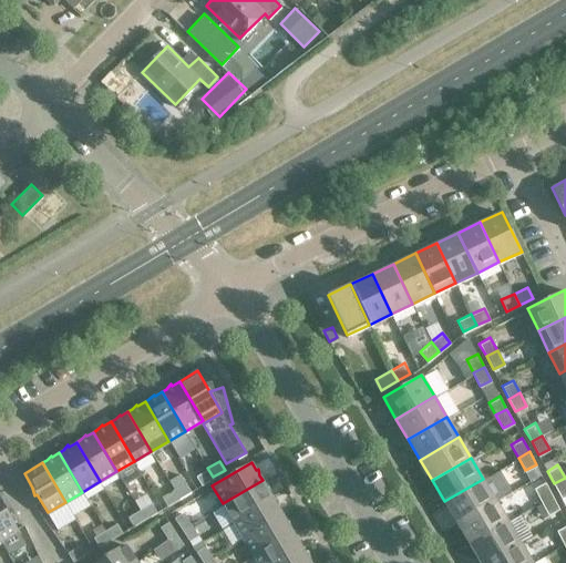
[(213,477),(207,468),(196,474),(201,484),(213,477)]
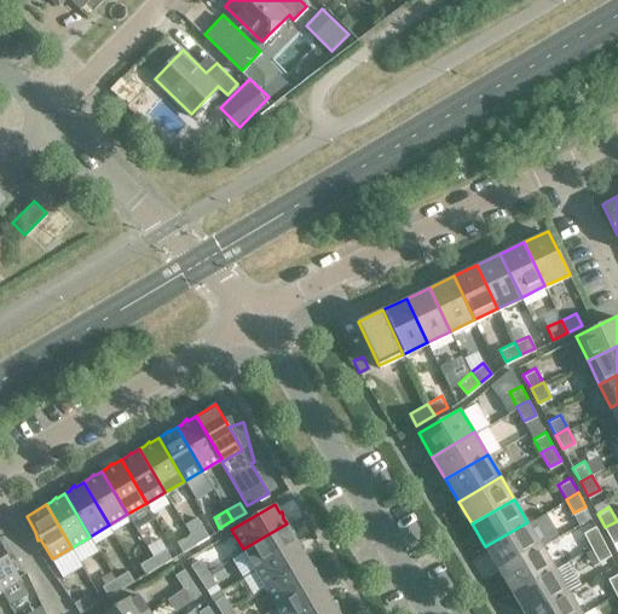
[(617,538),(617,523),(617,521),(605,527),(612,542),(617,538)]
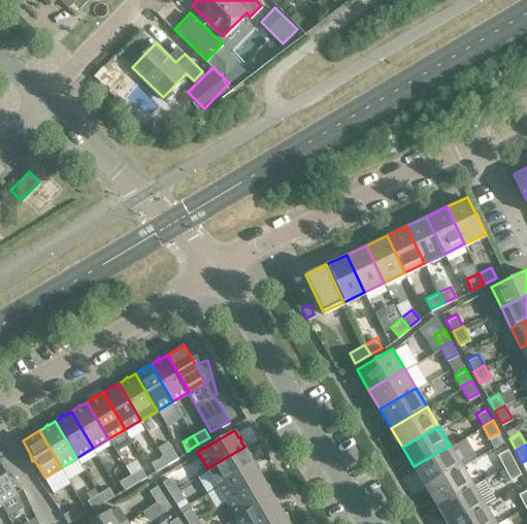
[(461,464),(450,446),(414,466),(425,486),(461,464)]
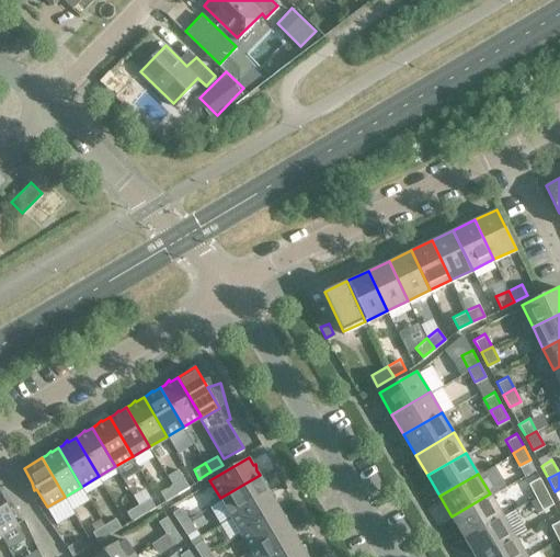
[(263,481),(260,475),(220,498),(230,515),(270,491),(267,488),(265,481),(263,481)]
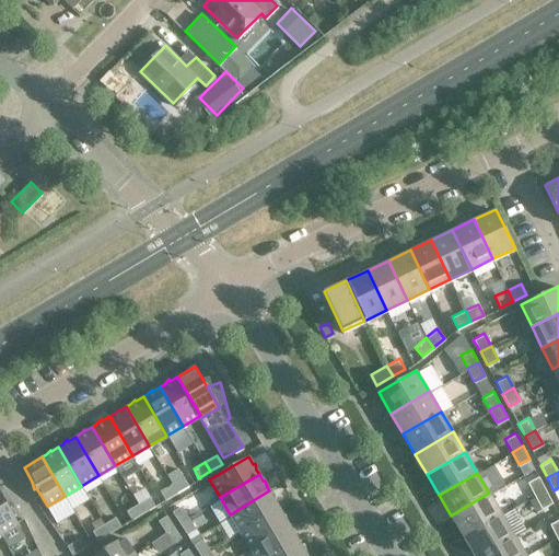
[(183,475),(171,482),(176,491),(188,484),(183,475)]
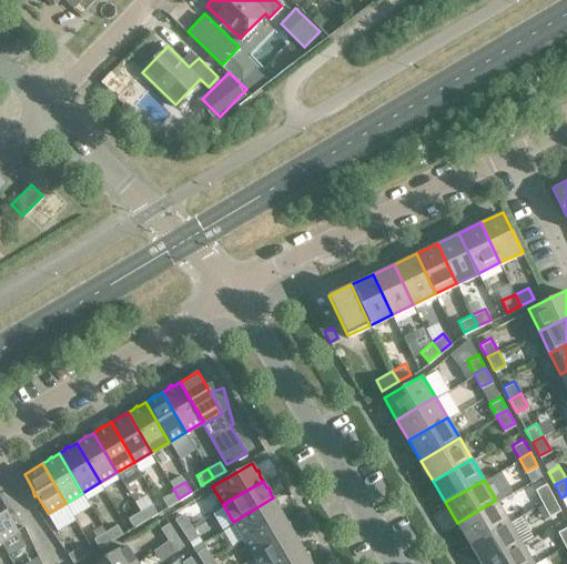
[(553,495),(546,482),(535,487),(542,501),(553,495)]
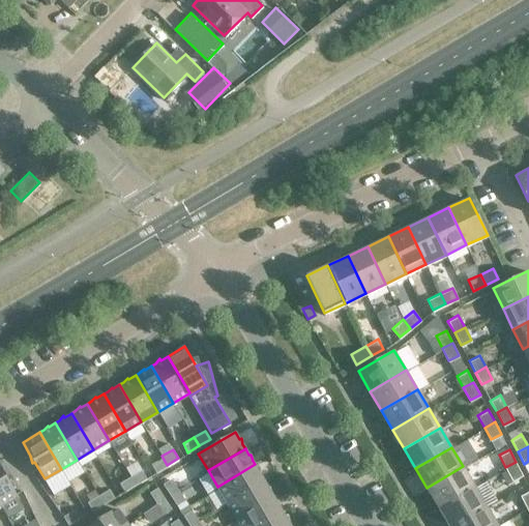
[(167,465),(162,456),(151,463),(155,471),(167,465)]
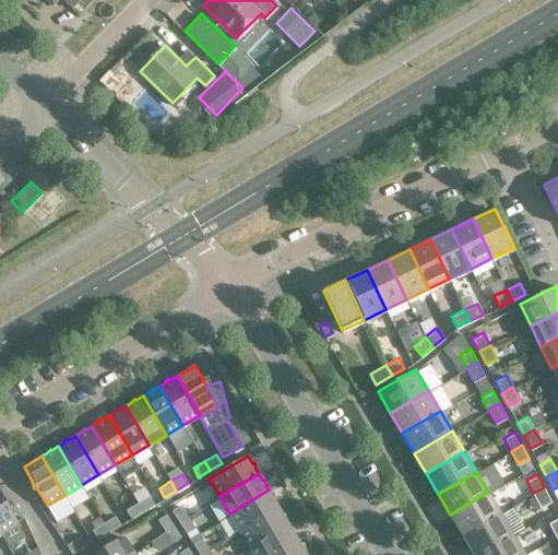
[(550,500),(544,487),(533,493),(541,506),(550,500)]
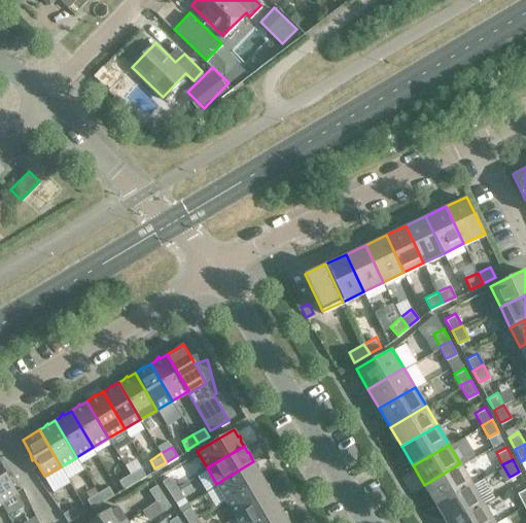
[(257,468),(253,461),(216,484),(225,499),(263,478),(260,474),(258,467),(257,468)]
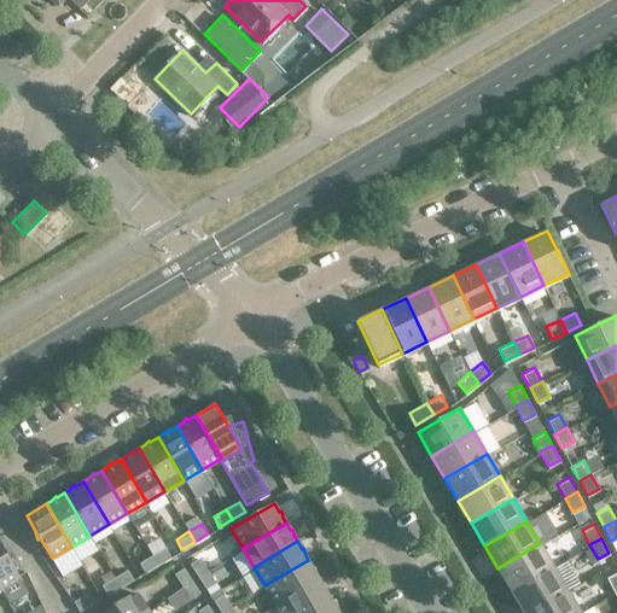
[(0,589),(21,577),(9,558),(11,555),(4,549),(0,543),(0,589)]
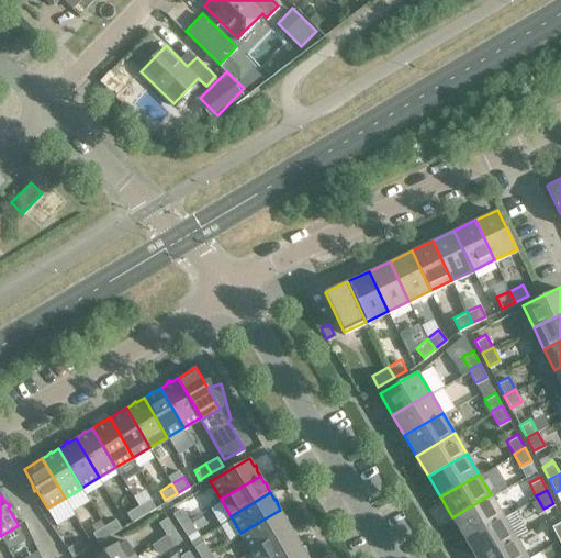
[(503,515),(491,494),(452,517),(466,538),(503,515)]
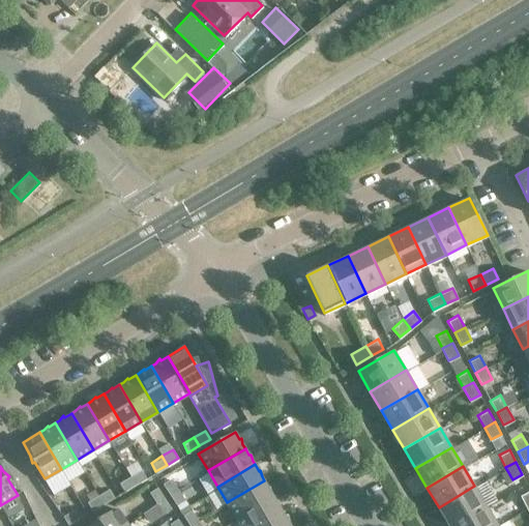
[(141,469),(129,475),(135,484),(146,477),(141,469)]
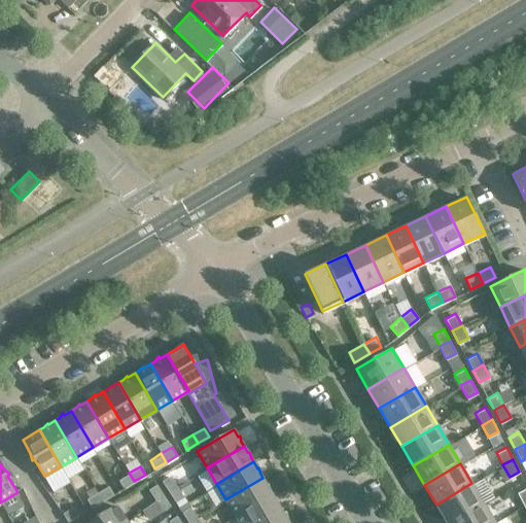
[(134,481),(129,473),(118,479),(123,487),(134,481)]
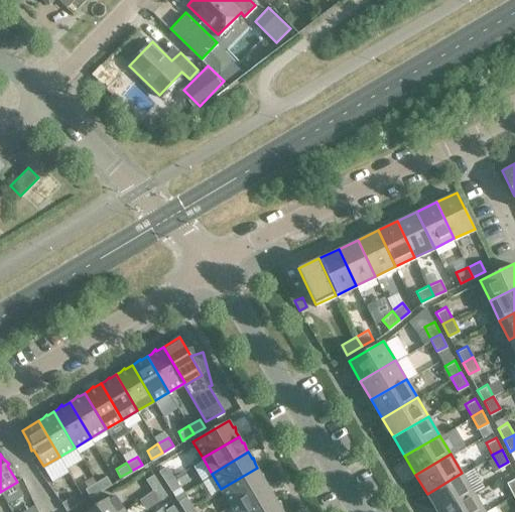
[(166,465),(158,470),(165,481),(173,475),(166,465)]
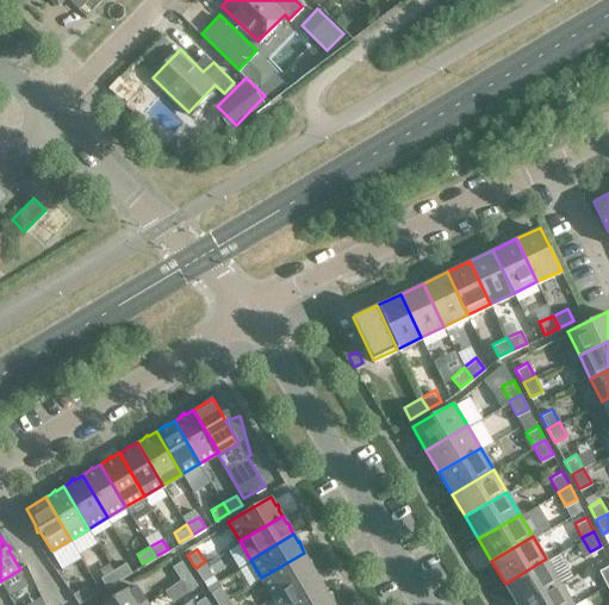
[(309,560),(304,553),(261,578),(272,596),(315,571),(312,567),(310,560),(309,560)]
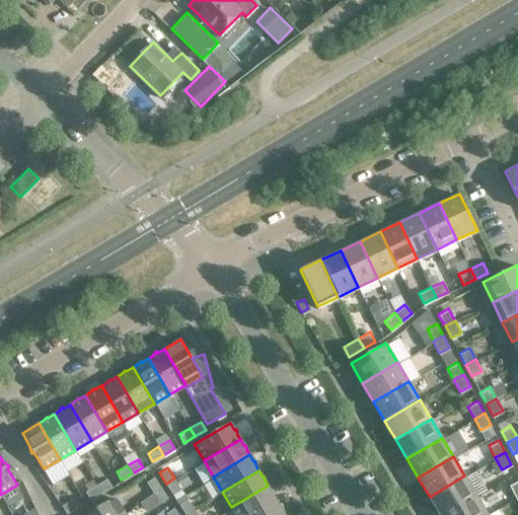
[(441,514),(475,495),(464,475),(430,497),(440,514),(441,514)]
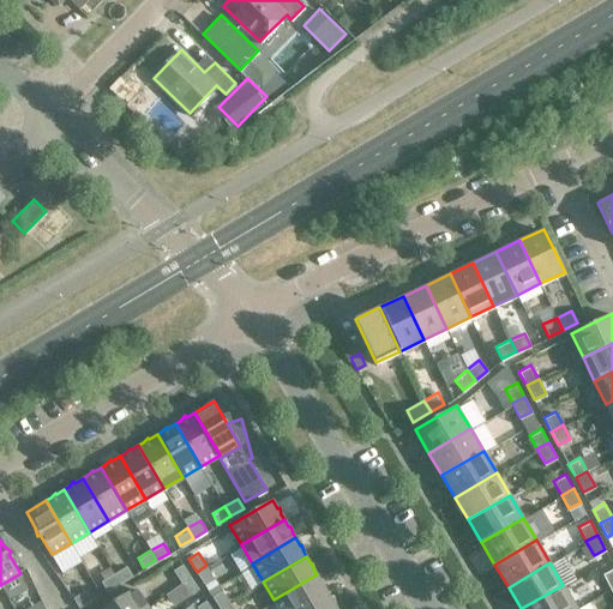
[(191,576),(182,564),(173,570),(181,582),(191,576)]
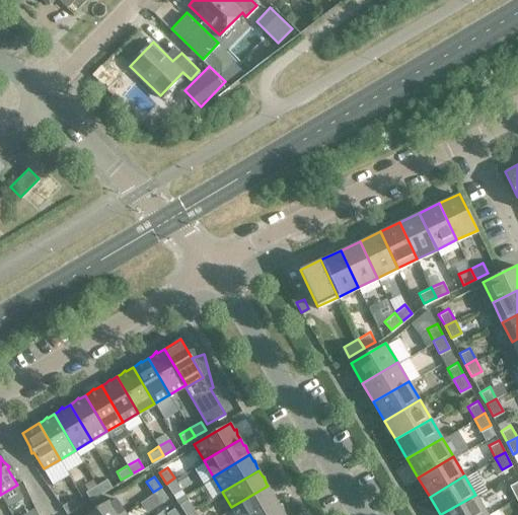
[(106,477),(95,484),(100,492),(112,486),(106,477)]
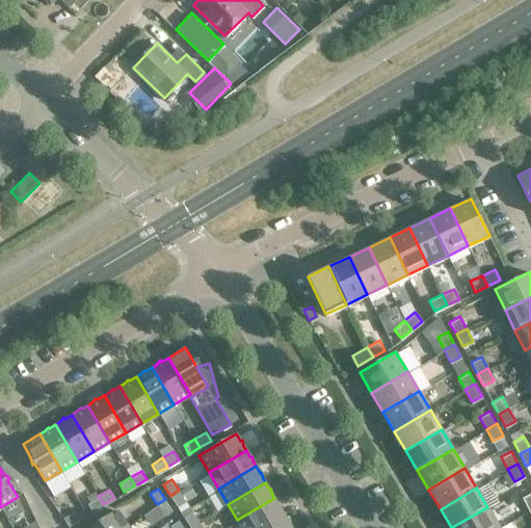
[(185,501),(179,490),(170,496),(177,506),(185,501)]
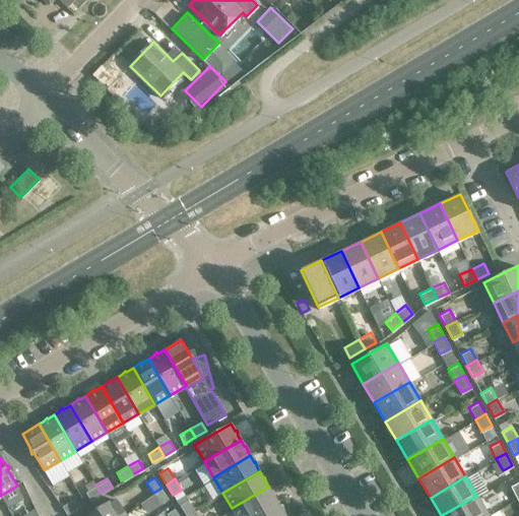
[(518,496),(518,480),(510,486),(517,498),(518,496)]
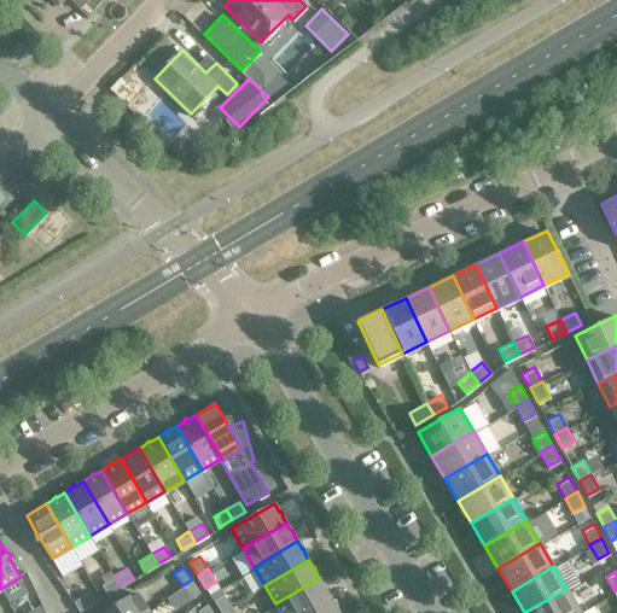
[(120,585),(114,576),(102,584),(108,594),(120,585)]
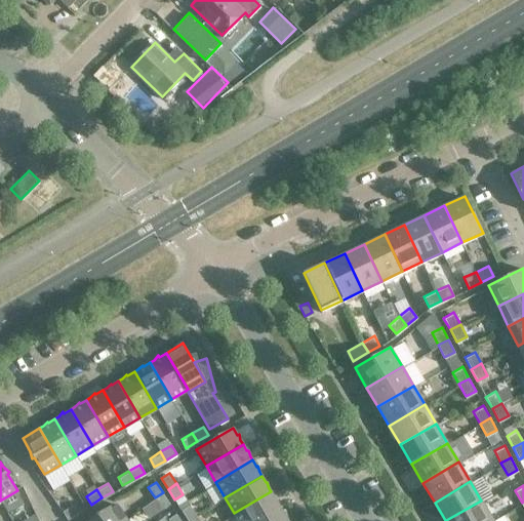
[(275,498),(271,491),(234,513),(238,520),(256,520),(280,508),(278,504),(276,497),(275,498)]
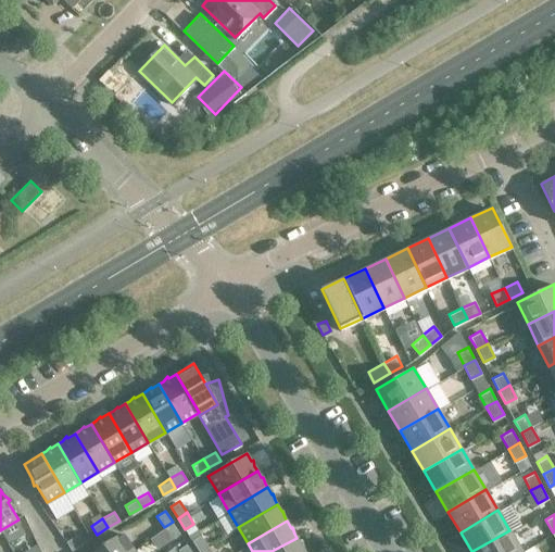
[(179,532),(173,522),(164,527),(172,539),(179,532)]
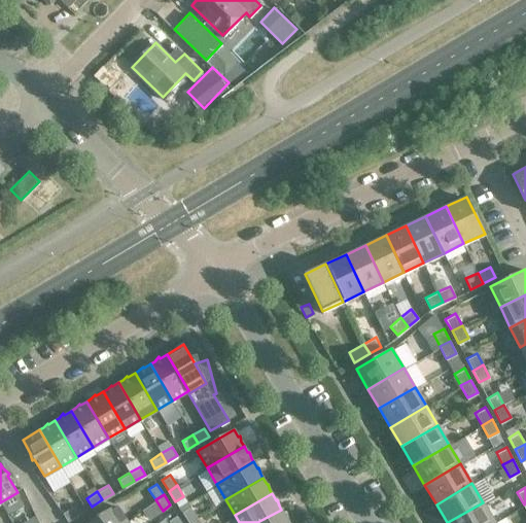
[(491,522),(494,521),(483,502),(448,522),(491,522)]
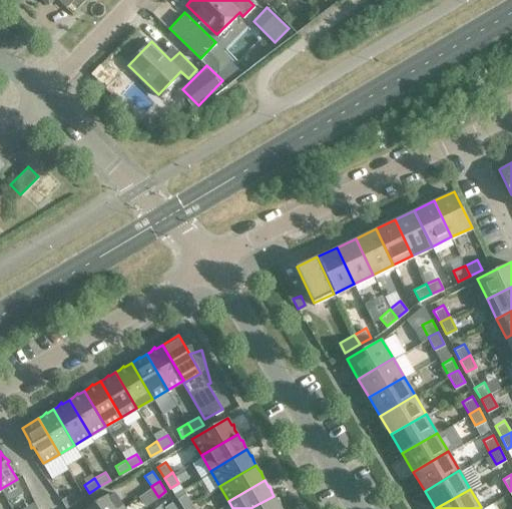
[(118,508),(123,506),(112,490),(85,508),(118,508)]
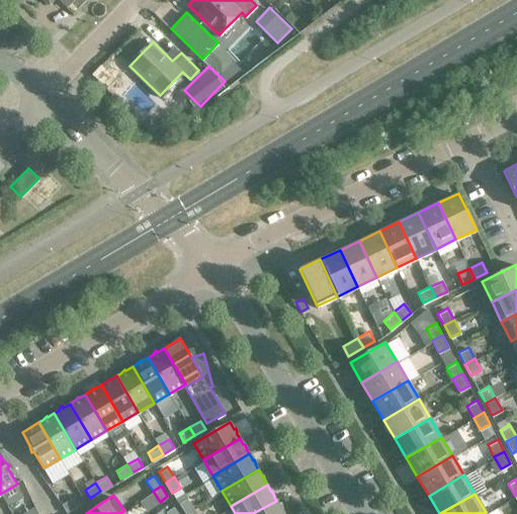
[(62,503),(66,511),(77,505),(72,497),(62,503)]
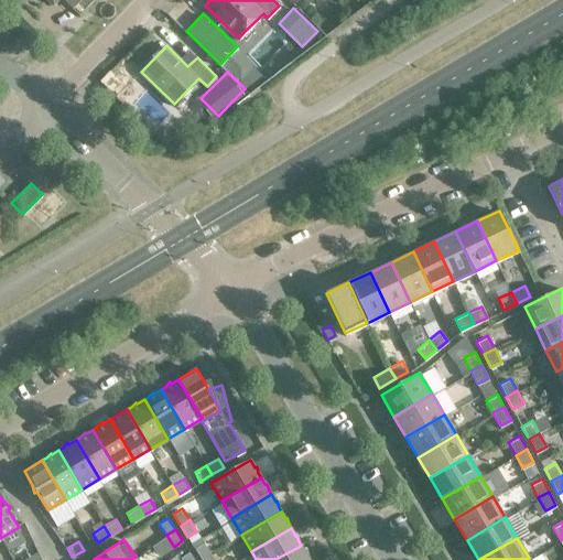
[(203,541),(194,547),(202,559),(210,553),(203,541)]
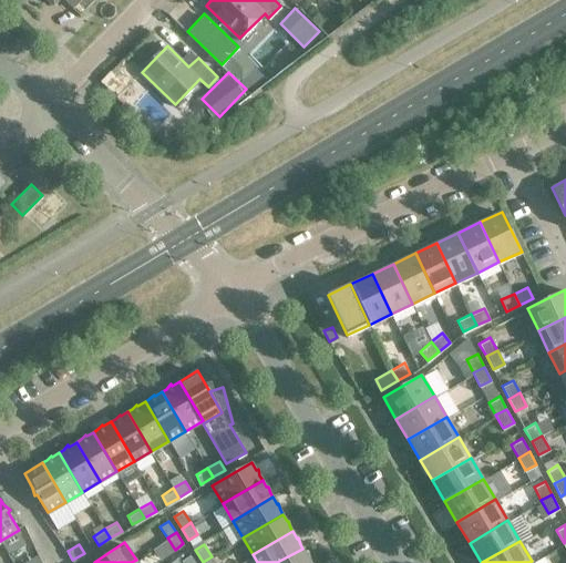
[(307,555),(302,549),(277,562),(311,562),(310,562),(309,555),(307,555)]
